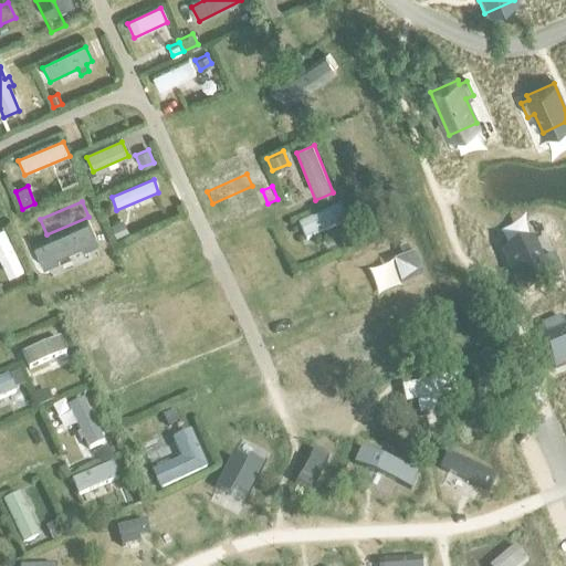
[(339,211),(297,231),(305,247),(325,238),(329,245),(336,241),(333,234),(347,228),(339,211)]
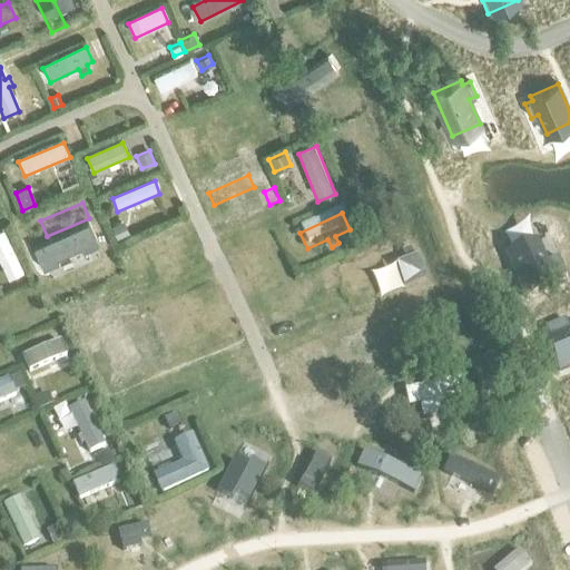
[(121,220),(110,226),(116,238),(127,233),(121,220)]
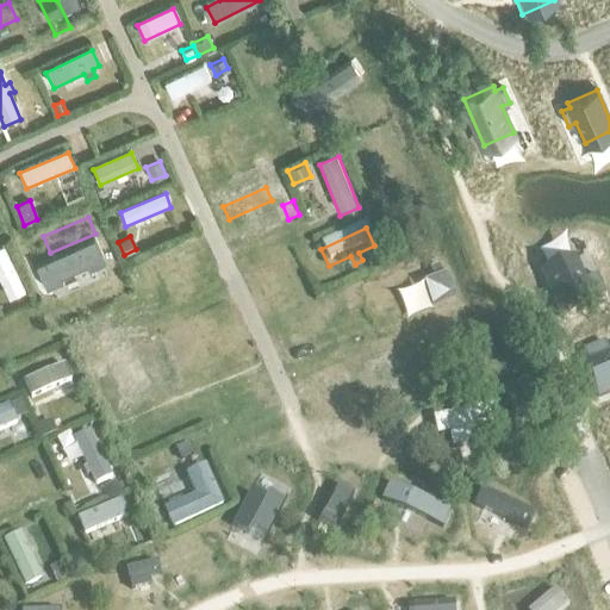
[(4,248),(0,249),(0,291),(4,290),(11,303),(26,294),(4,248)]
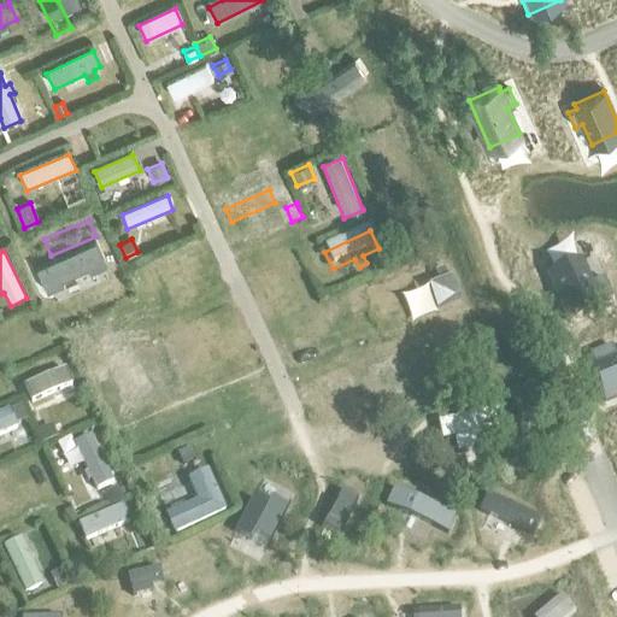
[(381,251),(365,258),(372,272),(388,266),(381,251)]
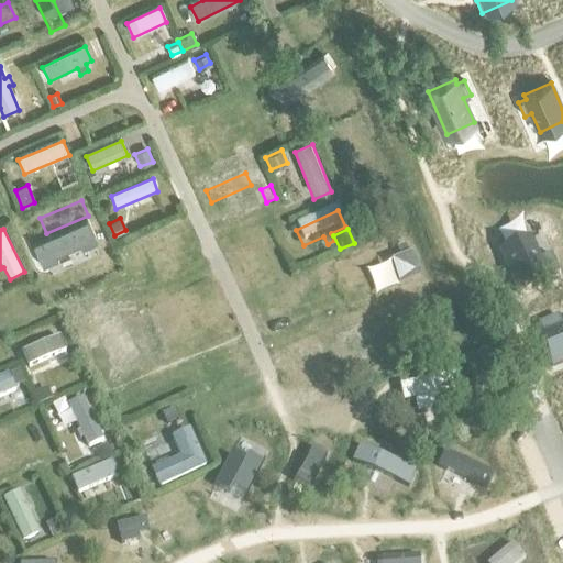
[(386,238),(322,263),(330,282),(342,277),(346,288),(361,282),(356,272),(394,256),(386,238)]
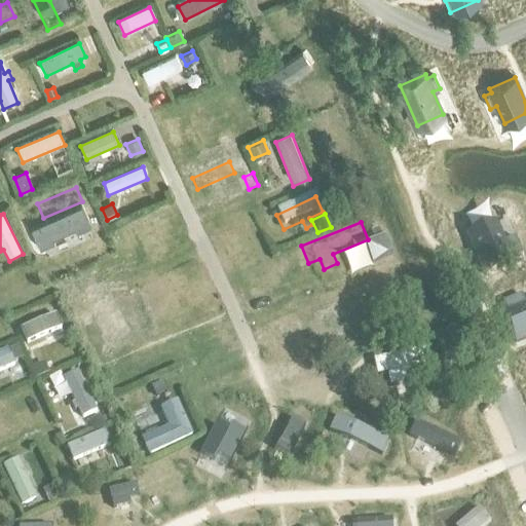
[(493,225),(467,237),(485,277),(512,266),(510,262),(522,257),(514,239),(501,245),(493,225)]
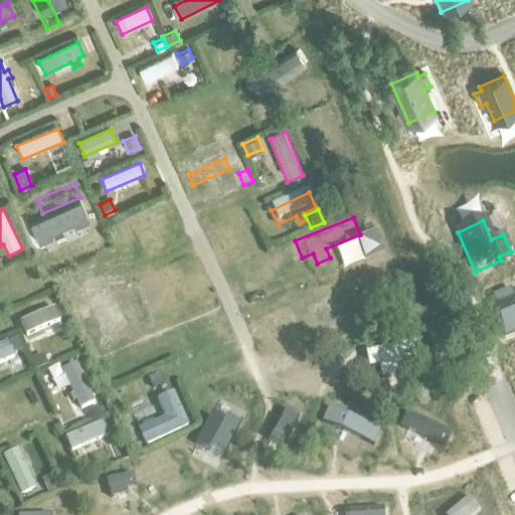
[(509,290),(492,298),(497,310),(493,311),(504,337),(514,332),(514,301),(514,302),(509,290)]
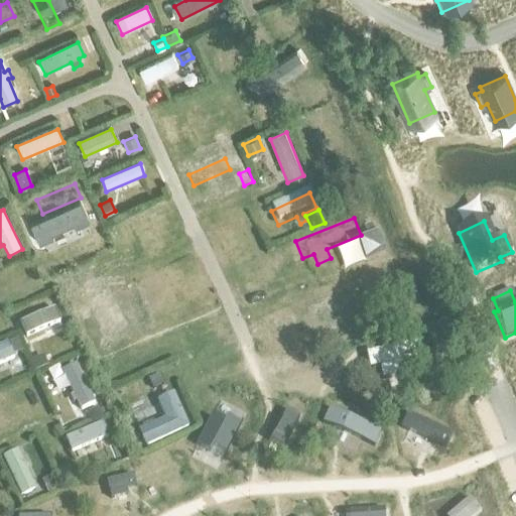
[(55,314),(21,329),(26,342),(60,327),(55,314)]
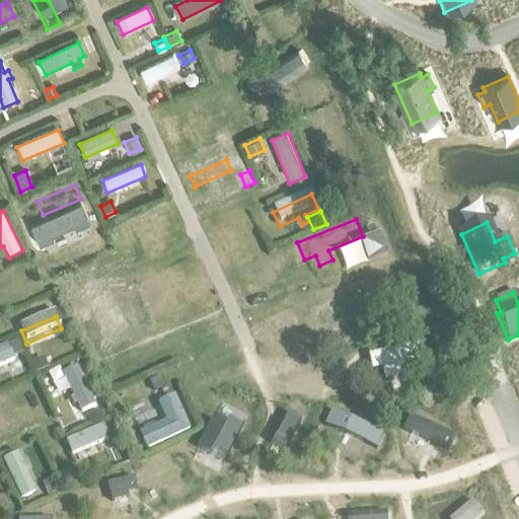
[(16,345),(7,349),(12,361),(21,357),(16,345)]
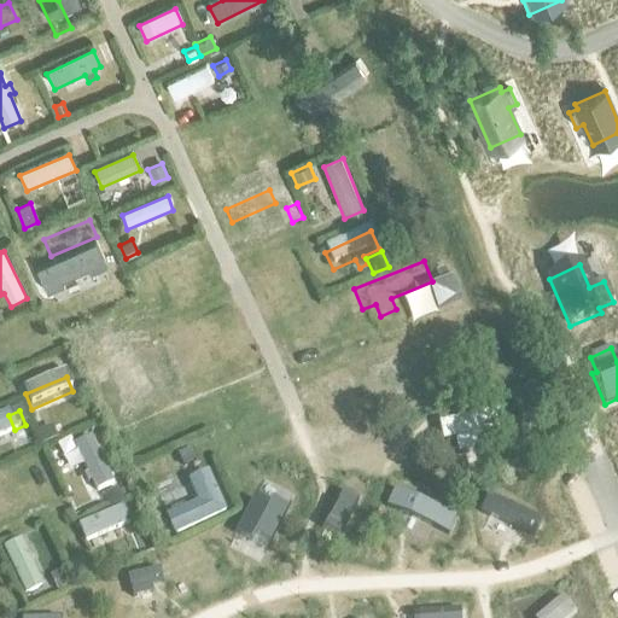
[(50,427),(34,435),(39,447),(54,439),(50,427)]
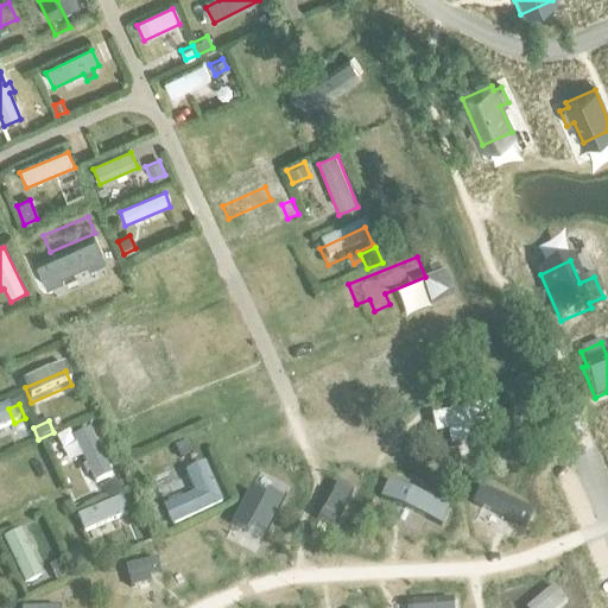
[(160,468),(183,518),(201,510),(178,463),(175,464),(160,431),(143,438),(157,470),(160,468)]
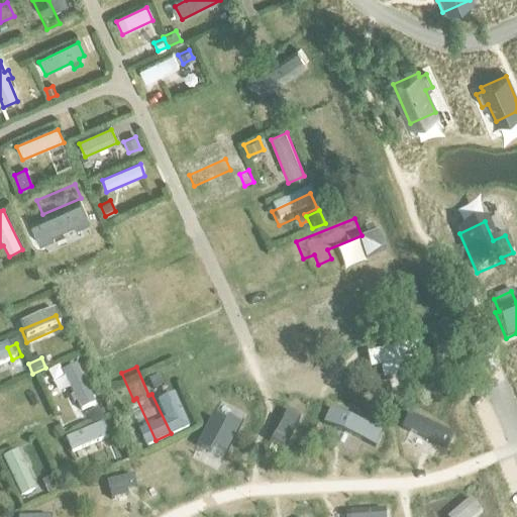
[(76,370),(62,377),(82,416),(96,409),(76,370)]
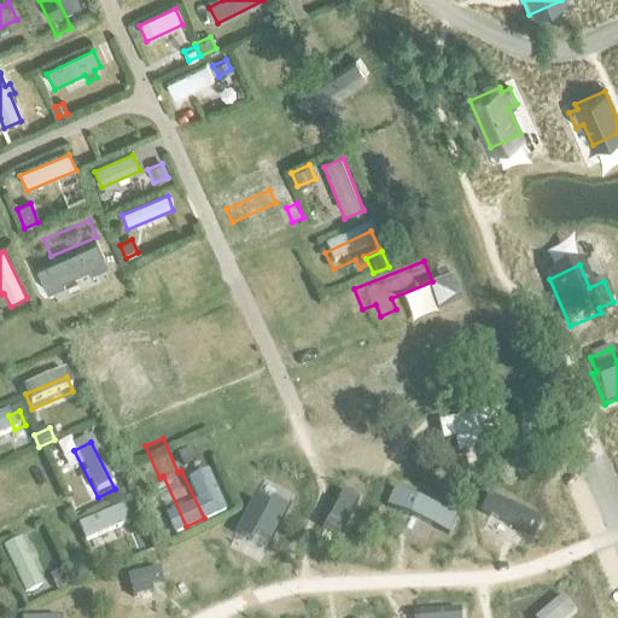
[(190,452),(175,458),(181,470),(194,464),(190,452)]
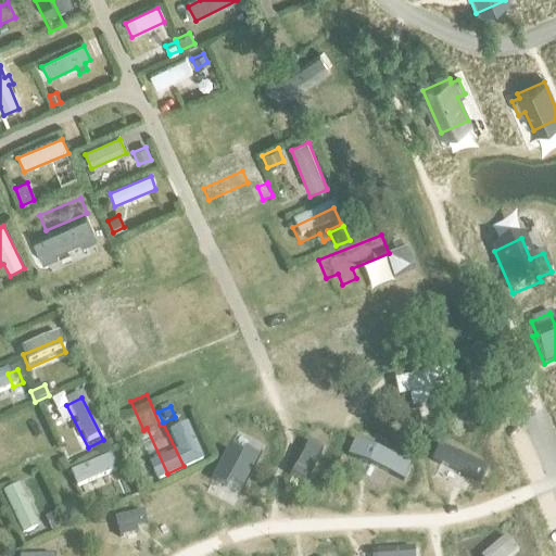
[(238,431),(211,481),(226,488),(230,481),(245,489),(267,447),(238,431)]
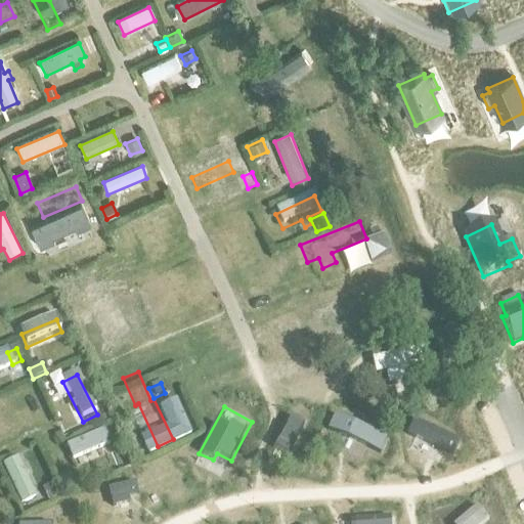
[(386,438),(335,415),(328,430),(380,453),(386,438)]
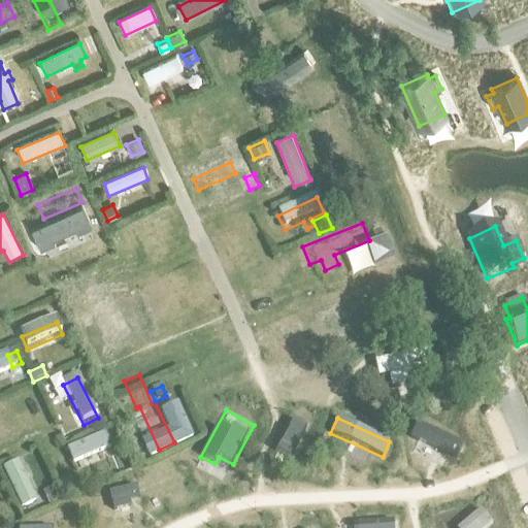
[(100,420),(87,426),(92,435),(104,429),(100,420)]
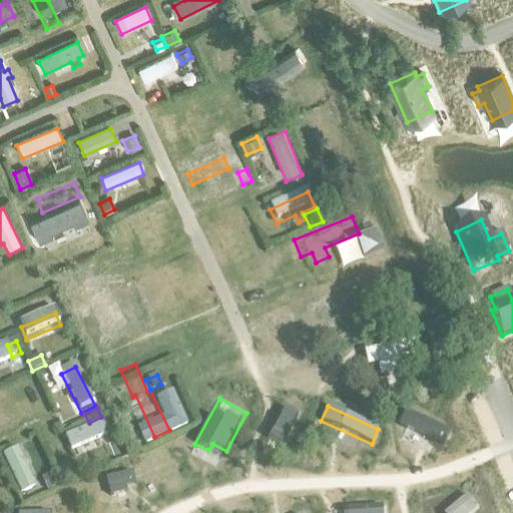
[(285,409),(270,439),(282,446),(299,416),(285,409)]
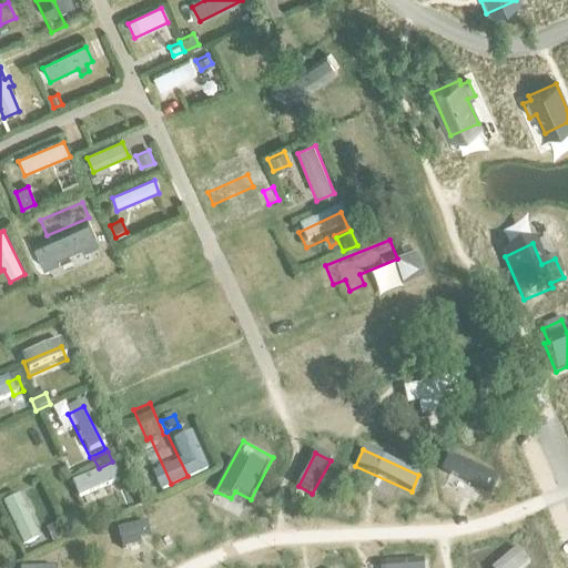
[(448,456),(443,472),(492,494),(497,479),(448,456)]
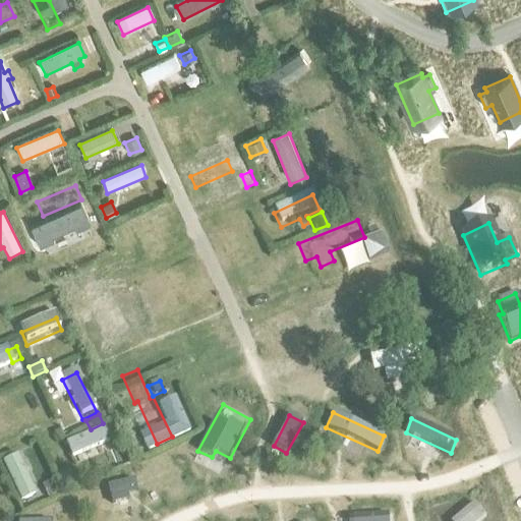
[(102,431),(65,447),(71,462),(109,446),(102,431)]
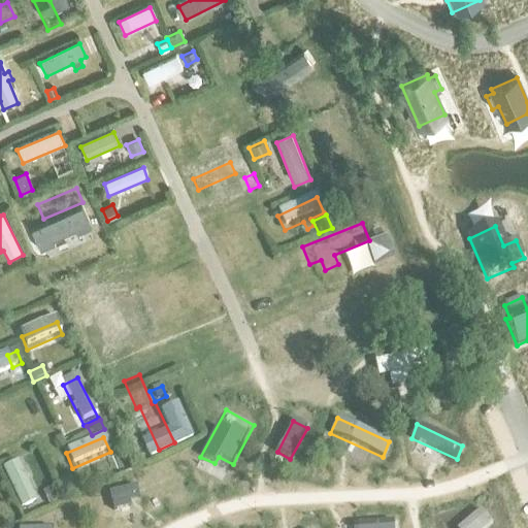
[(19,466),(3,473),(21,514),(36,506),(25,481),(28,479),(24,471),(21,472),(19,466)]
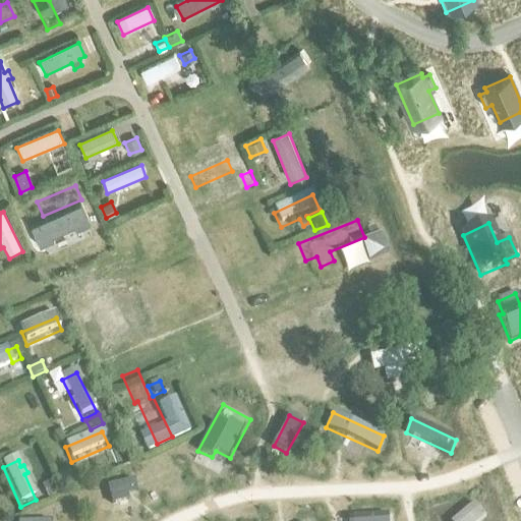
[(69,474),(56,479),(61,491),(74,485),(69,474)]
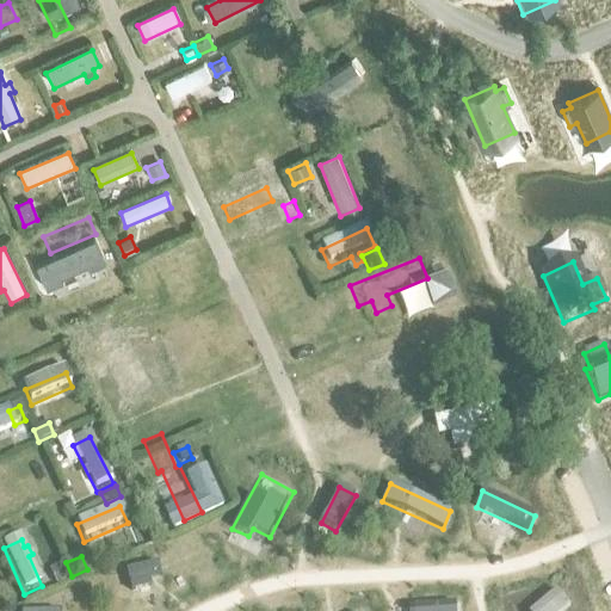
[(61,566),(48,572),(56,587),(68,581),(61,566)]
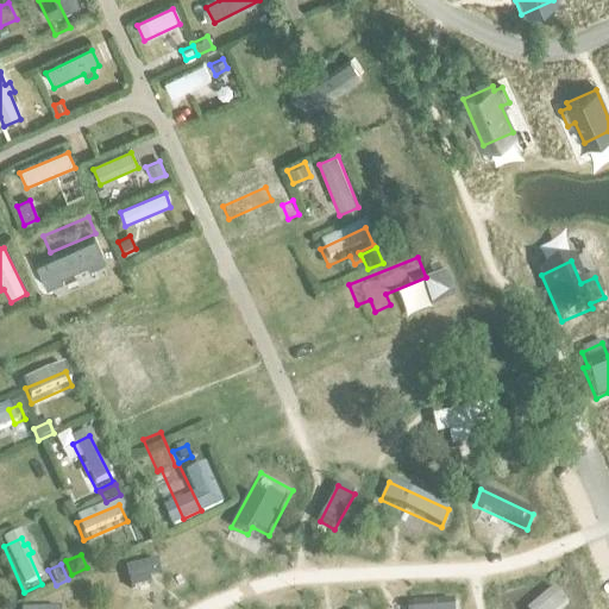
[(559,608),(566,603),(553,590),(531,608),(559,608)]
